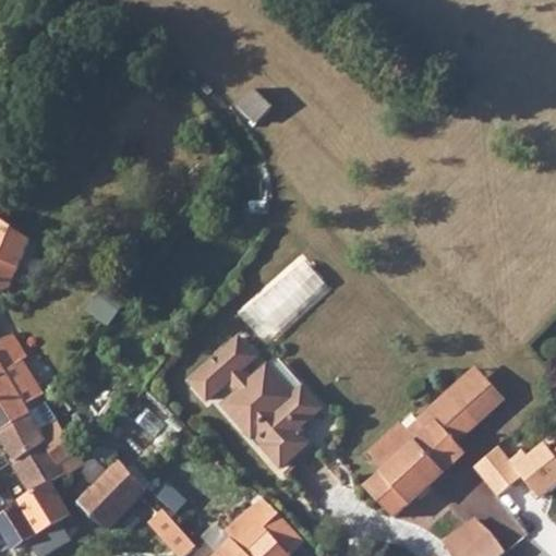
[(252,86),(237,103),(255,119),(270,104),(252,86)]
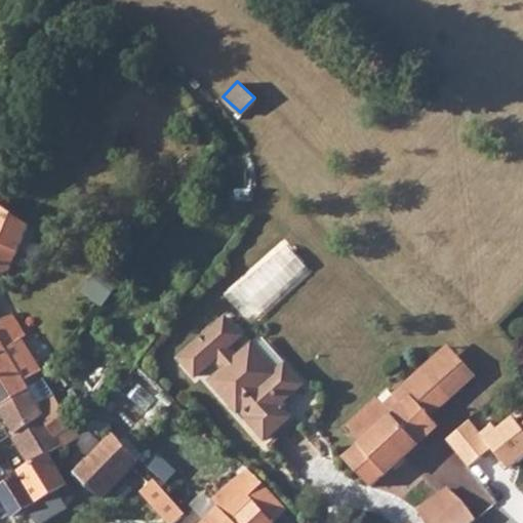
[(27,223),(0,203),(0,272),(7,269),(27,223)]
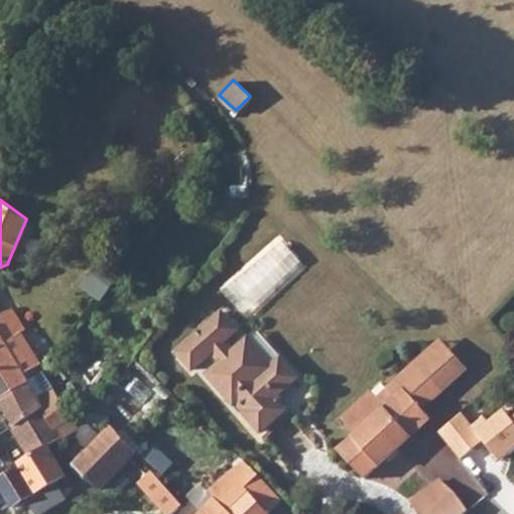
[(222,361),(216,367),(227,379),(219,386),(232,401),(233,400),(242,409),(241,411),(259,430),(282,408),(271,396),(294,376),(277,357),(267,366),(244,340),(231,353),(221,340),(233,328),(219,311),(175,349),(191,367),(211,349),(222,361)]
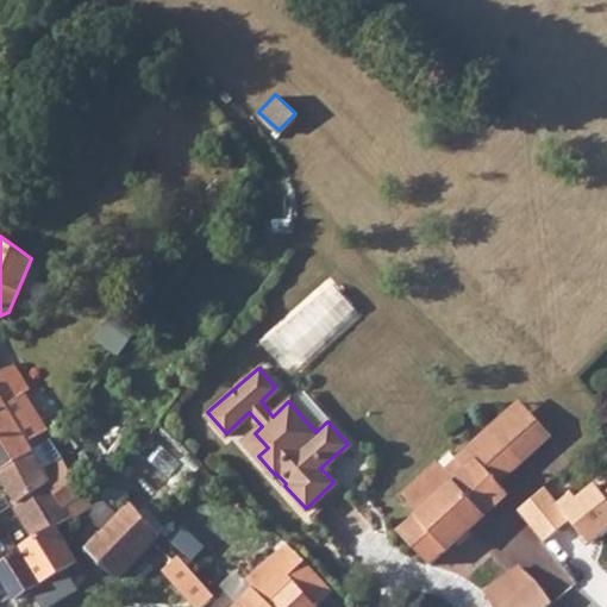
[(0,467),(12,461),(24,454),(31,450),(30,446),(26,440),(47,427),(23,390),(4,404),(0,398),(0,467)]
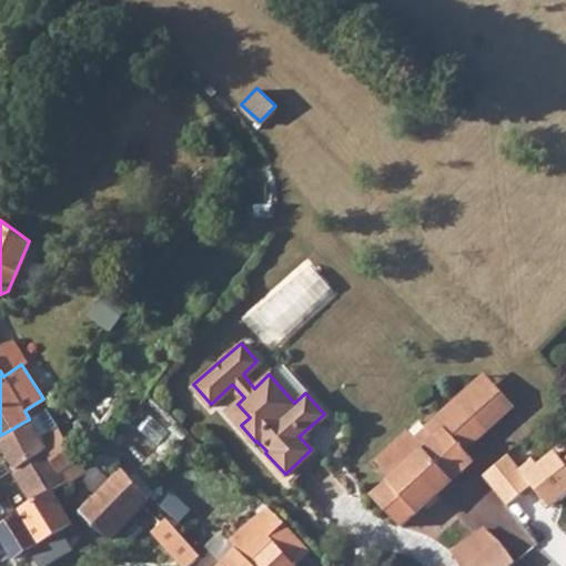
[(387,476),(370,493),(398,523),(471,458),(463,448),(485,428),(456,397),(423,426),(432,436),(387,476)]
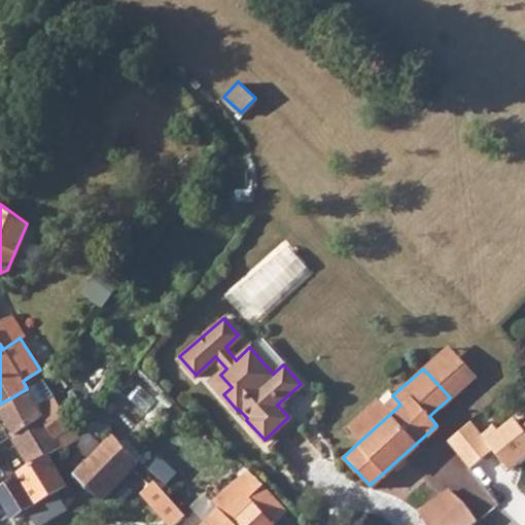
[(10,398),(0,404),(0,412),(10,430),(7,433),(27,464),(28,465),(46,455),(61,446),(55,436),(66,428),(72,425),(40,377),(26,386),(27,389),(21,392),(10,398)]
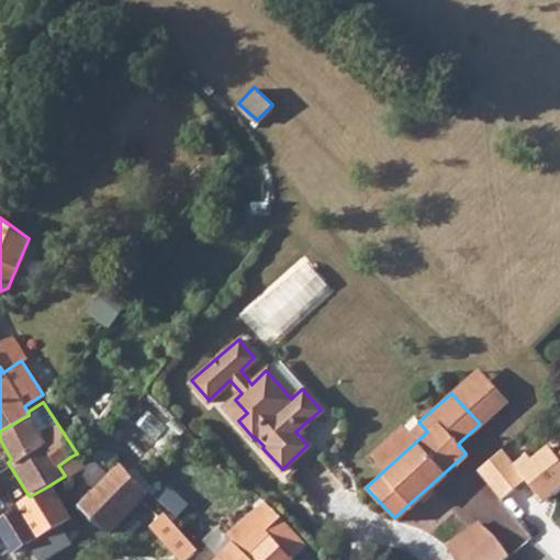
[(115,458),(102,444),(90,458),(81,476),(90,484),(115,458)]
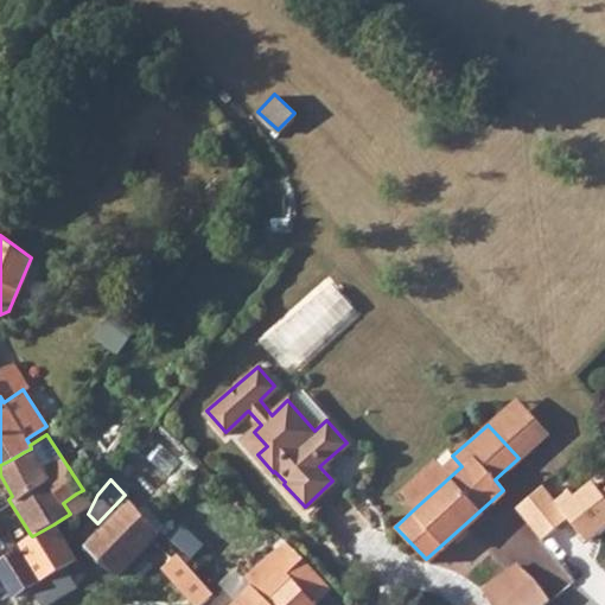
[(541,485),(515,508),(540,537),(566,515),(561,509),(542,486),(541,485)]
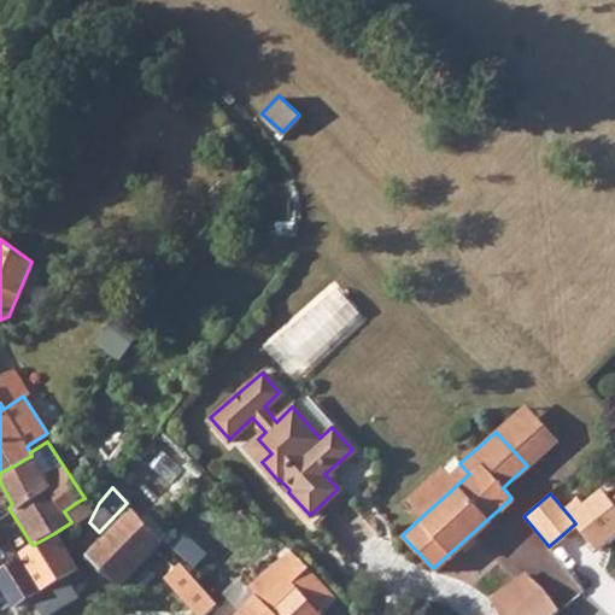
[(159,540),(132,508),(88,554),(117,584),(159,540)]
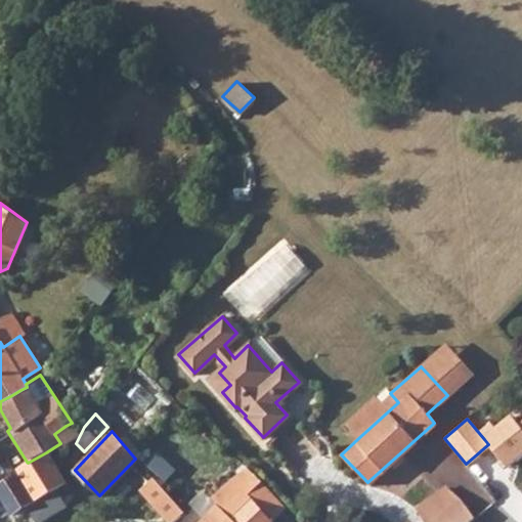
[(17,472),(0,482),(0,494),(11,514),(63,482),(46,452),(28,463),(27,462),(15,468),(17,472)]
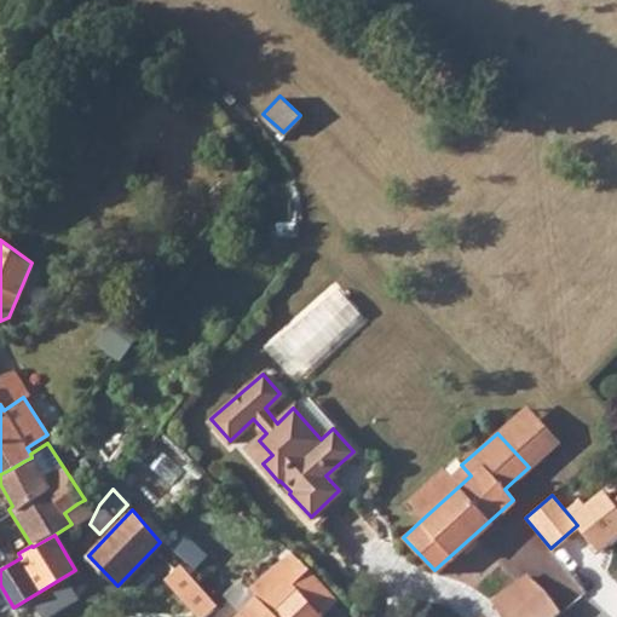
[(307,568),(299,559),(290,569),(286,564),(235,616),(319,616),(290,581),(298,575),(300,577),(307,568)]
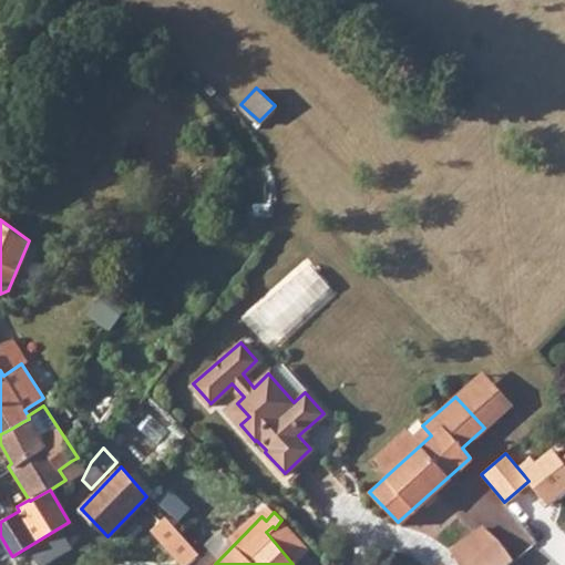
[(164,516),(151,530),(182,564),(185,564),(198,554),(164,516)]
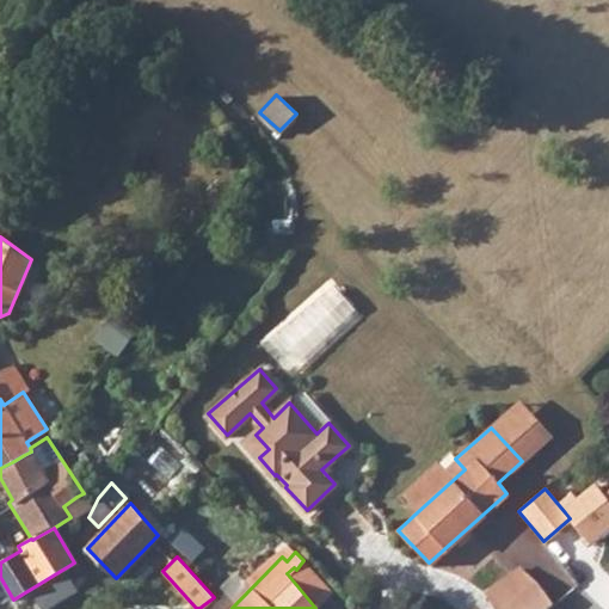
[(518,566),(484,594),(494,608),(545,608),(552,603),(537,583),(531,577),(518,566)]
